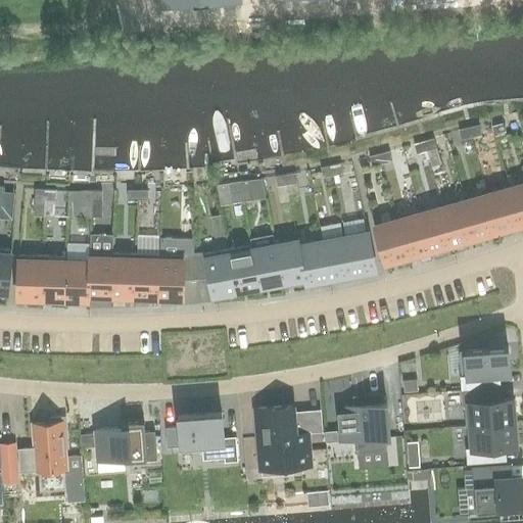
[(247,0),(164,0),(165,8),(247,2),(247,0)]
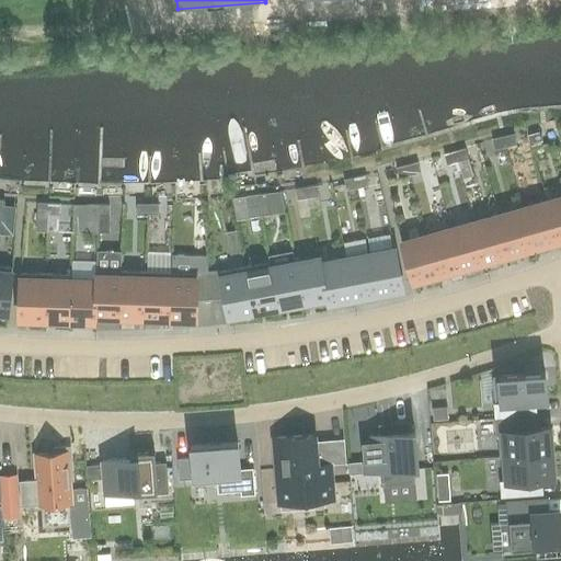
[(540,132),(529,135),(531,146),(544,142),(540,132)]
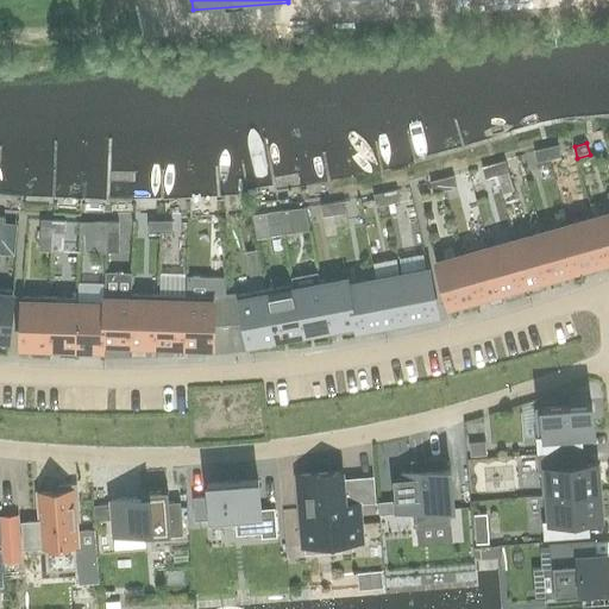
[(559,145),(547,148),(550,159),(562,157),(559,145)]
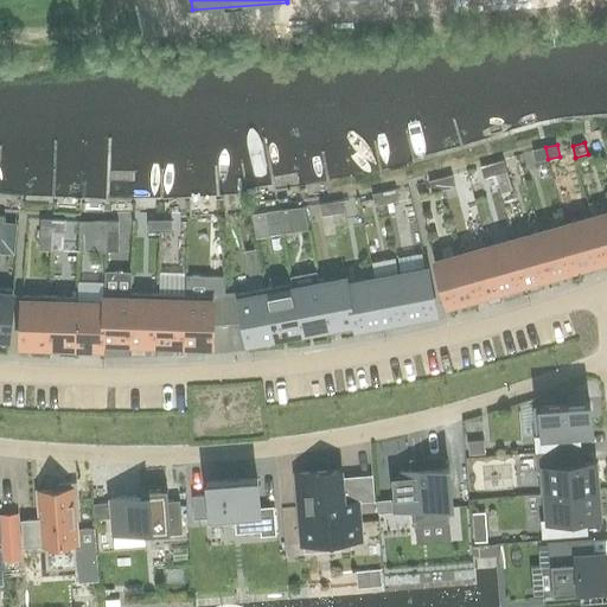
[(548,159),(545,147),(534,151),(537,163),(548,159)]
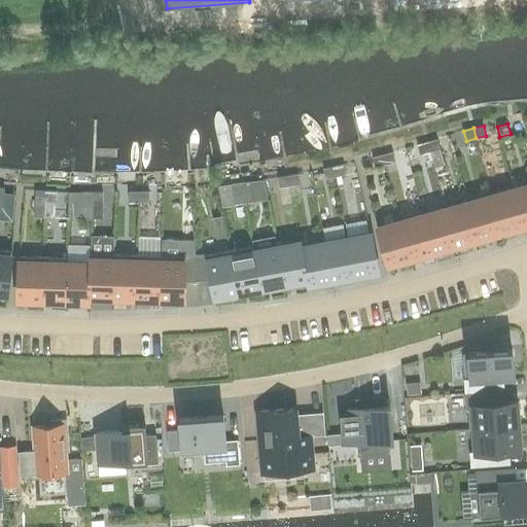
[(437,139),(428,142),(430,151),(441,148),(437,139)]
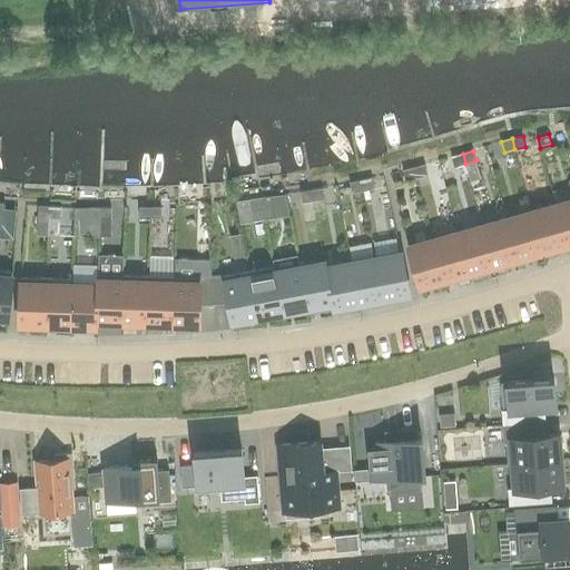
[(455,167),(465,164),(463,154),(452,157),(455,167)]
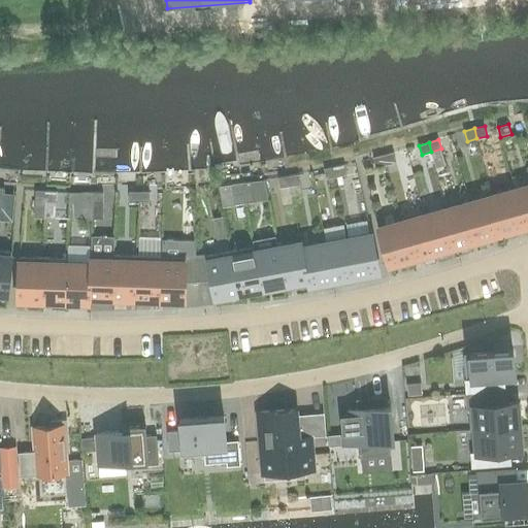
[(396,162),(394,152),(384,155),(387,165),(396,162)]
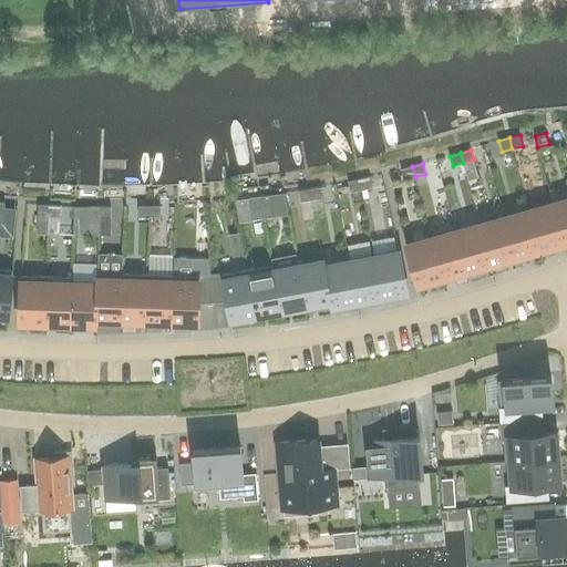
[(415,177),(412,166),(401,169),(404,179),(415,177)]
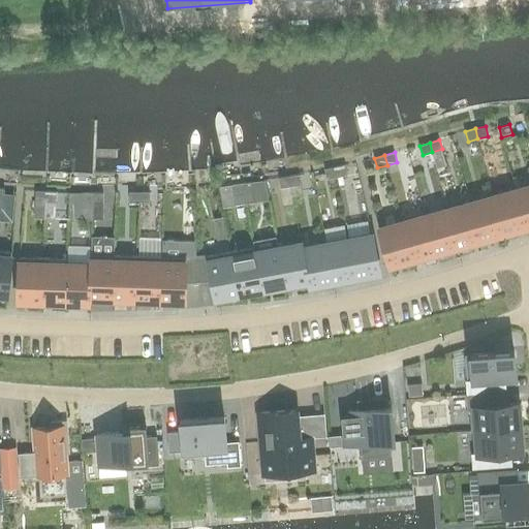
[(346,164),(336,167),(338,177),(348,175),(346,164)]
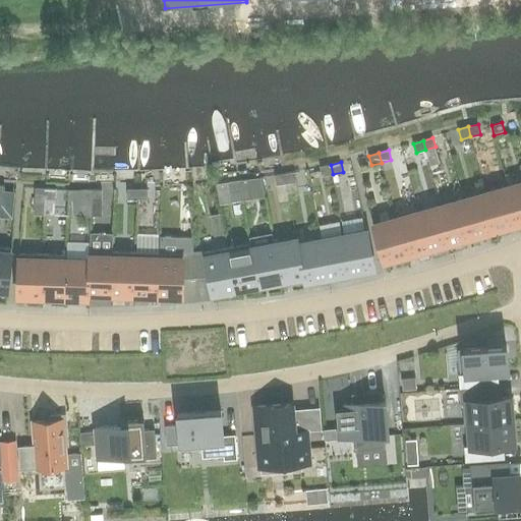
[(333,174),(331,165),(321,167),(323,177),(333,174)]
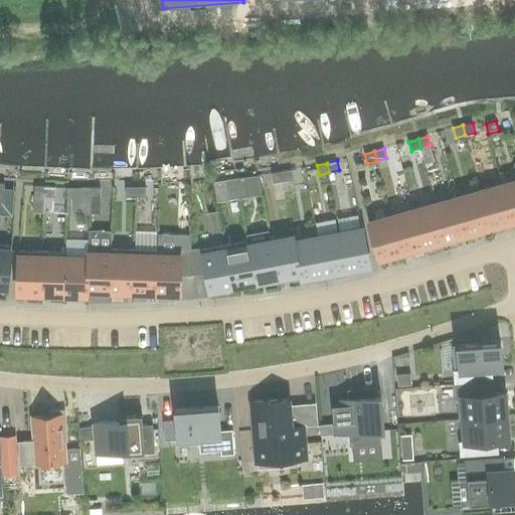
[(292,170),(282,171),(284,181),(294,180),(292,170)]
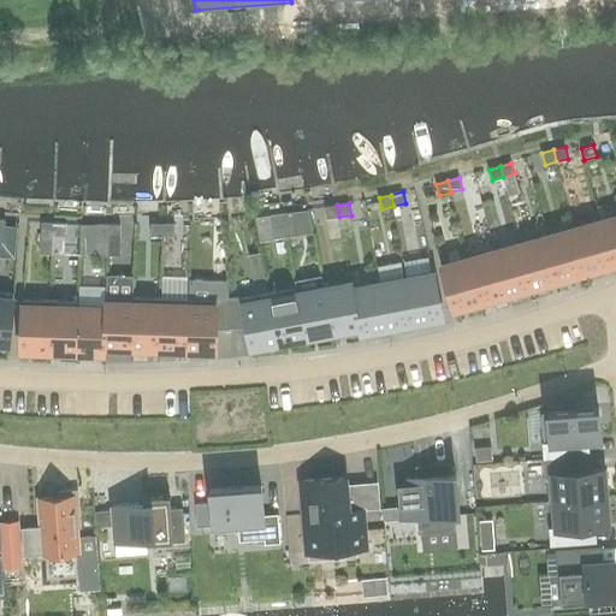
[(339,217),(337,205),(325,207),(327,219),(339,217)]
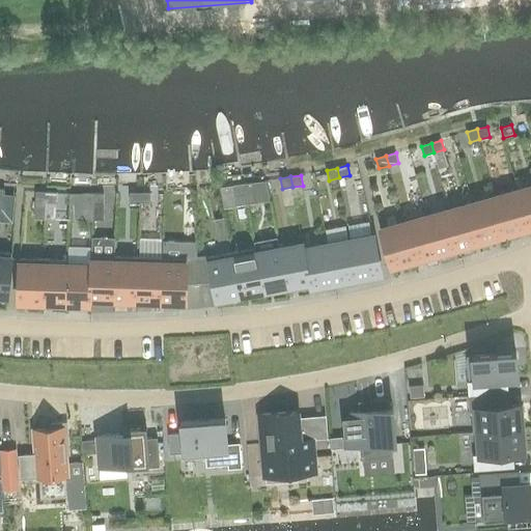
[(244,184),(246,194),(247,204),(257,203),(254,183),(244,184)]
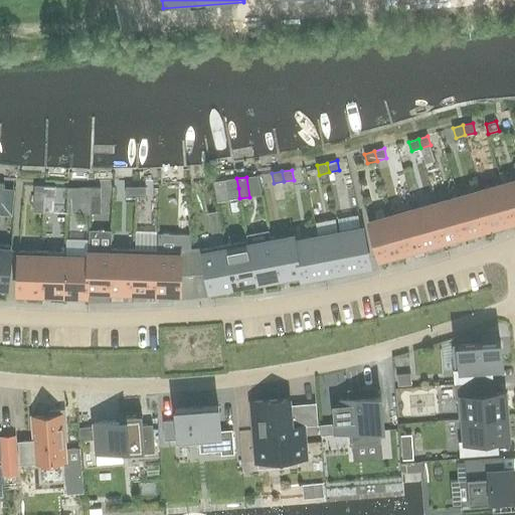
[(238,188),(236,178),(226,179),(228,189),(238,188)]
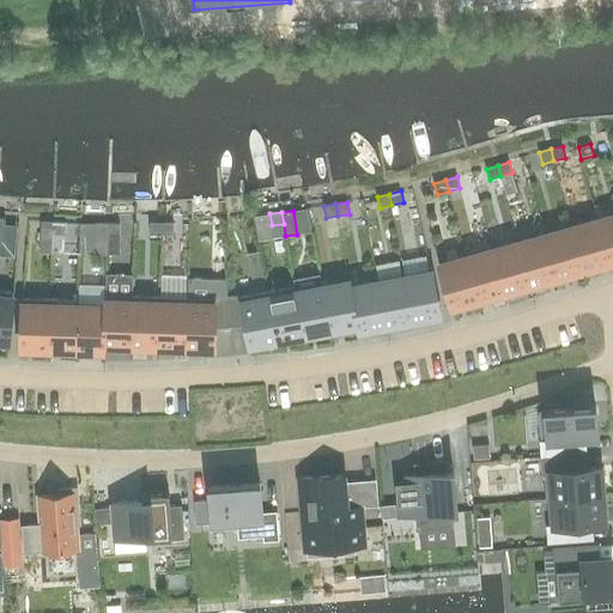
[(612,262),(612,214),(599,219),(611,263),(612,262)]
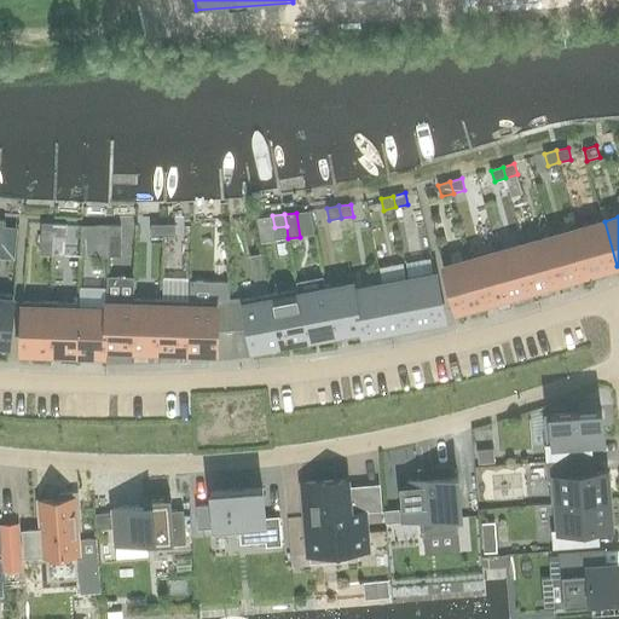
[(617,266),(605,221),(578,230),(590,273),(617,266)]
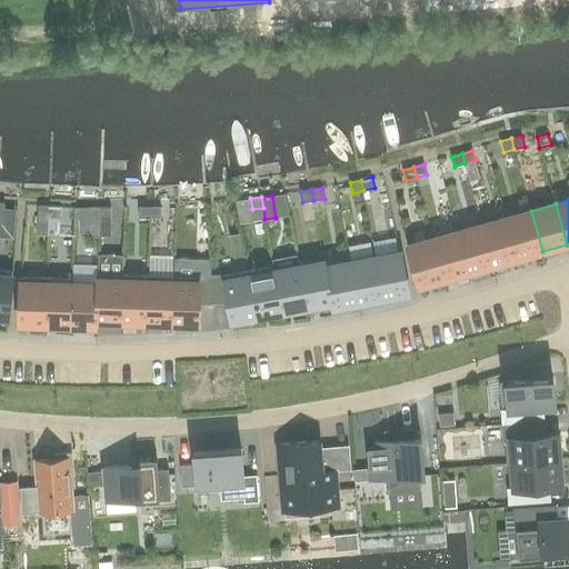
[(49,217),(50,206),(39,206),(38,217),(49,217)]
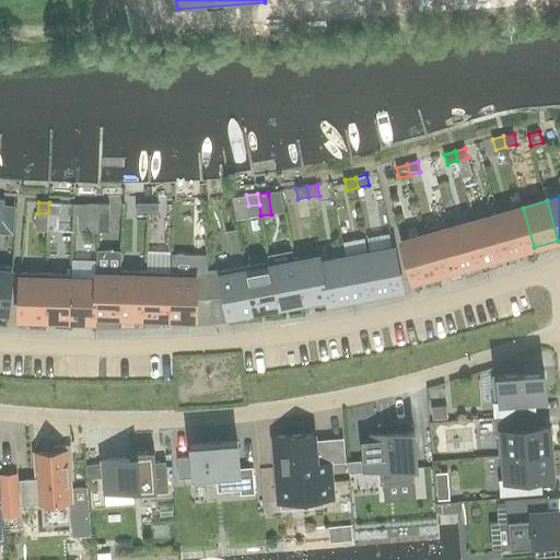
[(60,214),(60,203),(49,202),(48,213),(60,214)]
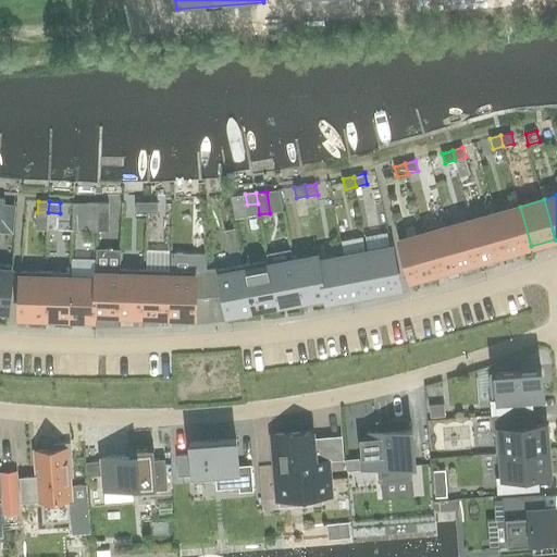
[(159,201),(148,202),(148,213),(159,212),(159,201)]
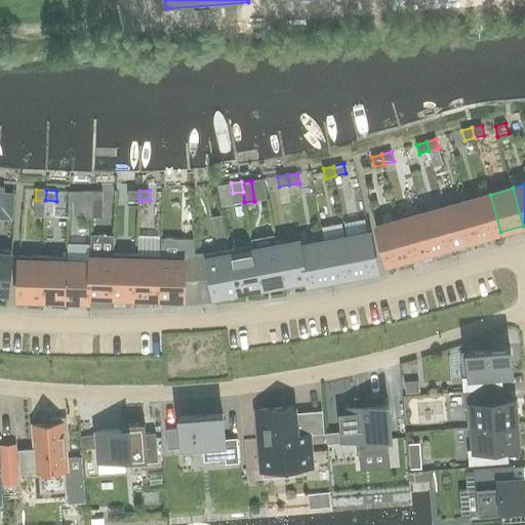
[(82,191),(82,217),(92,217),(92,201),(92,191),(82,191)]
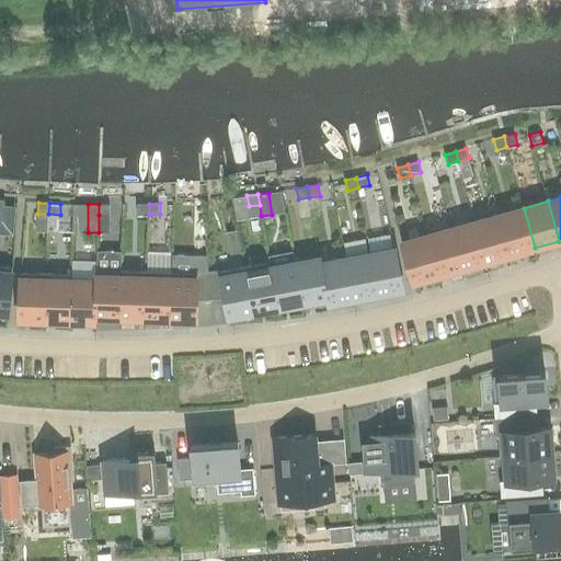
[(99,204),(99,215),(107,215),(110,215),(110,204),(99,204)]
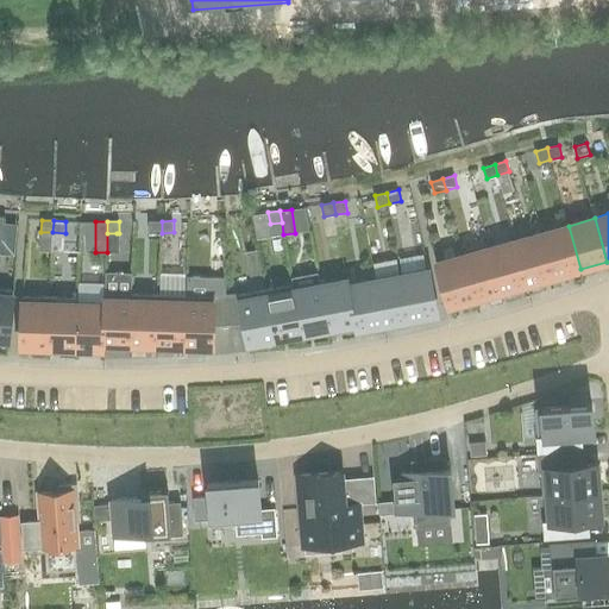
[(162,233),(162,221),(149,221),(150,233),(162,233)]
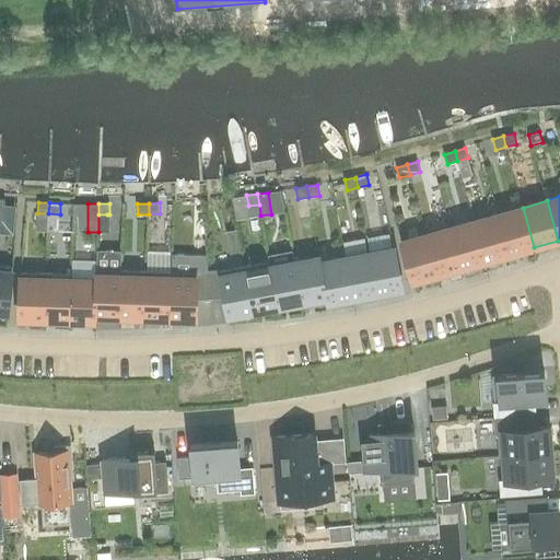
[(534,247),(523,208),(499,214),(510,254),(534,247)]
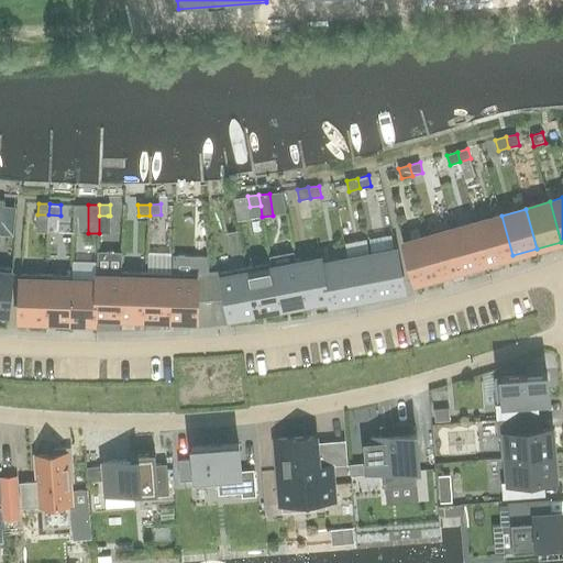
[(99,216),(99,233),(108,233),(108,216),(99,216)]
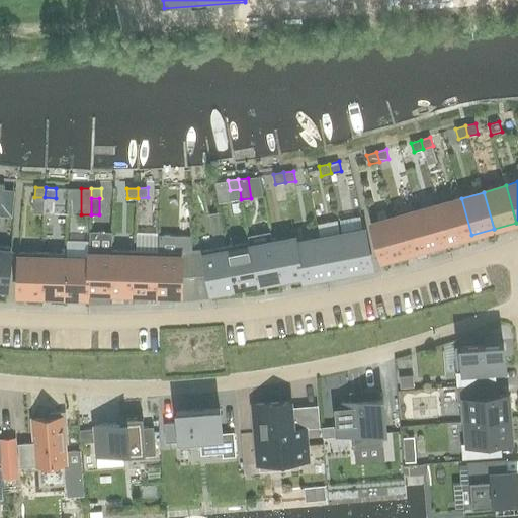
[(471,235),(461,198),(439,204),(449,242),(471,235)]
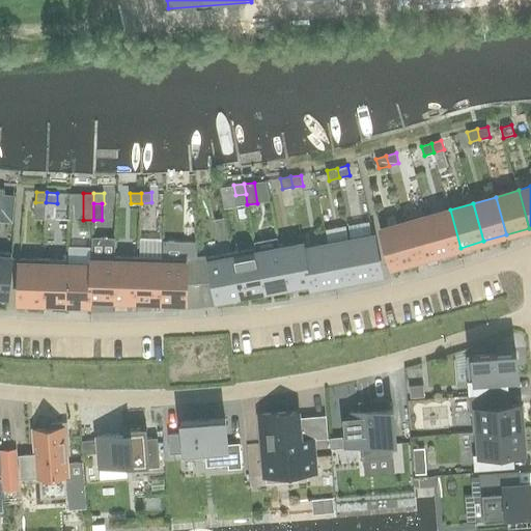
[(460,248),(450,210),(427,216),(438,254),(460,248)]
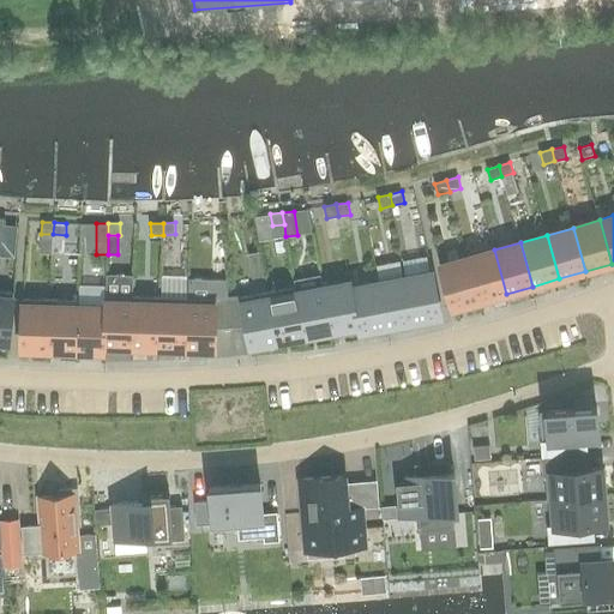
[(506,294),(494,250),(468,258),(480,301),(506,294)]
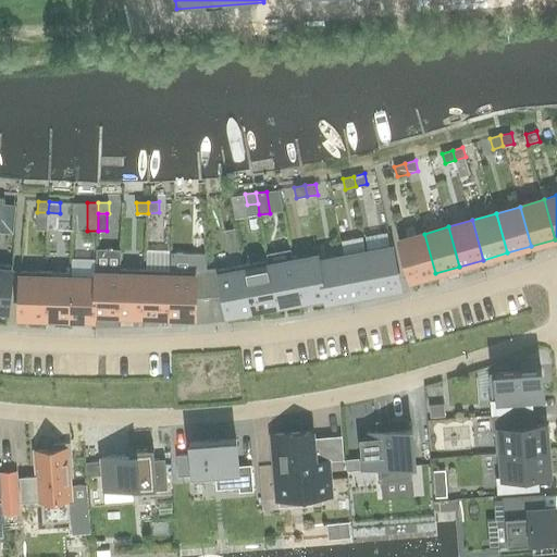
[(231,250),(240,248),(236,227),(226,230),(231,250)]
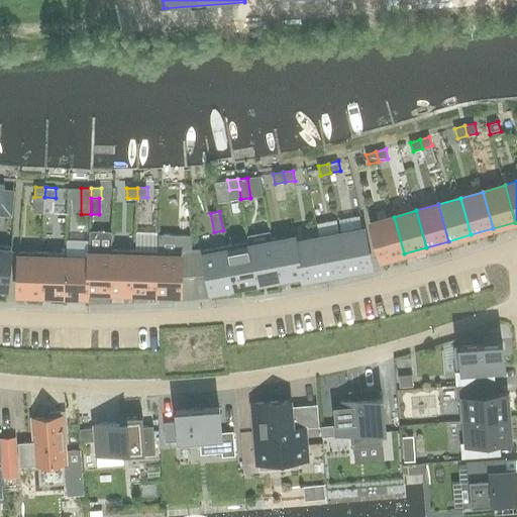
[(404,253),(394,217),(371,223),(382,260),(404,253)]
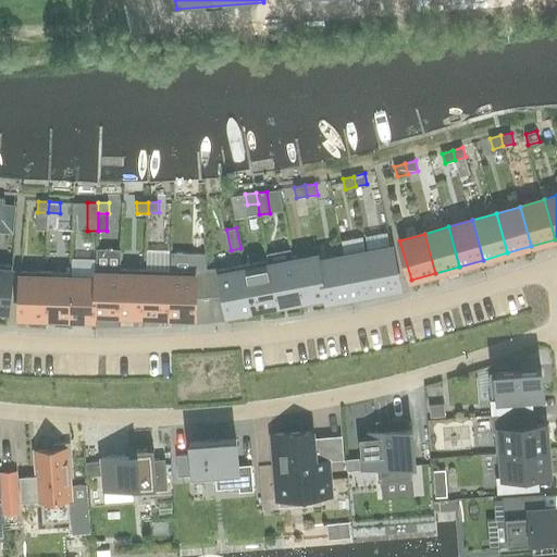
[(393,247),(368,251),(371,267),(375,292),(400,287),(396,262),(393,247)]
